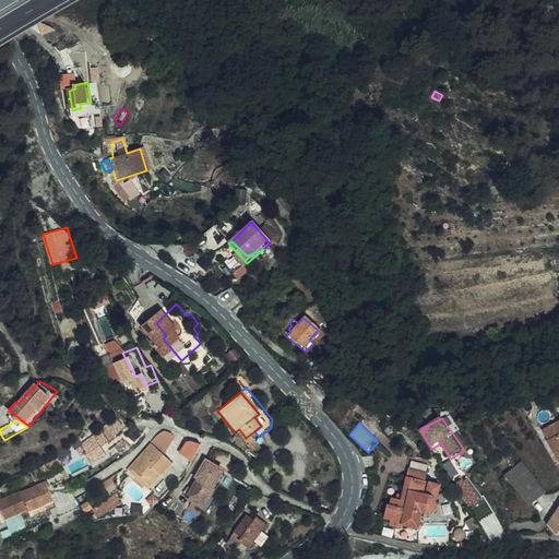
[(558,423),(543,431),(546,439),(546,441),(547,443),(557,463),(558,462),(558,423)]
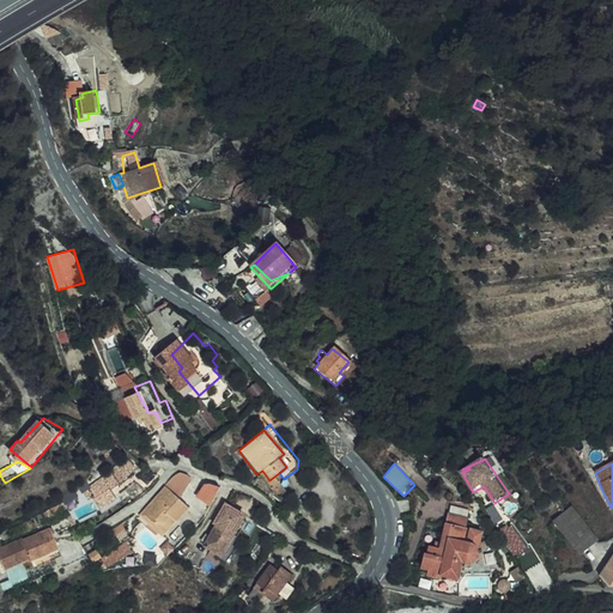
[(121,471),(92,490),(97,496),(105,491),(114,503),(127,495),(120,484),(127,479),(121,471)]
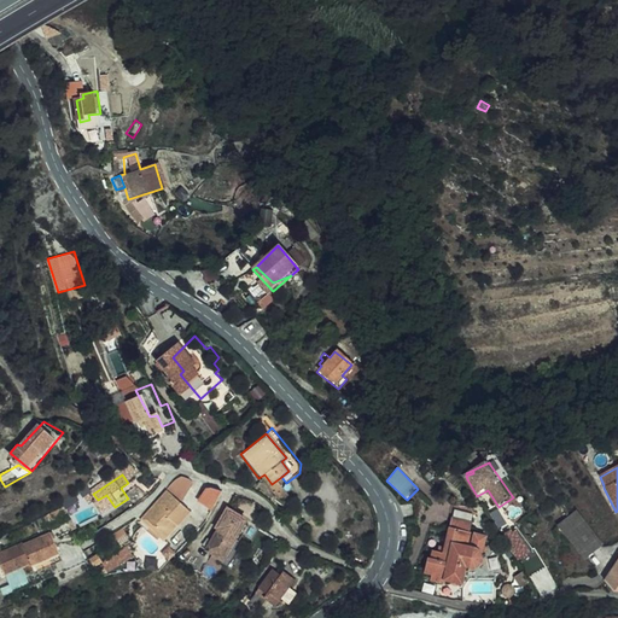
[(169,514),(175,520),(187,506),(167,490),(146,516),(159,526),(169,514)]
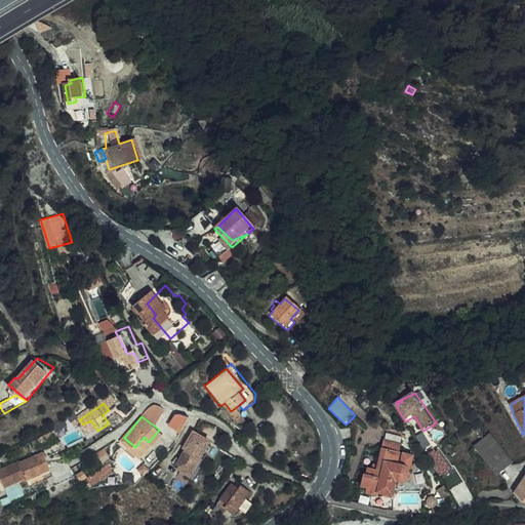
[(201,456),(209,442),(194,433),(185,448),(187,449),(176,468),(183,471),(191,475),(192,472),(195,474),(204,458),(201,456)]
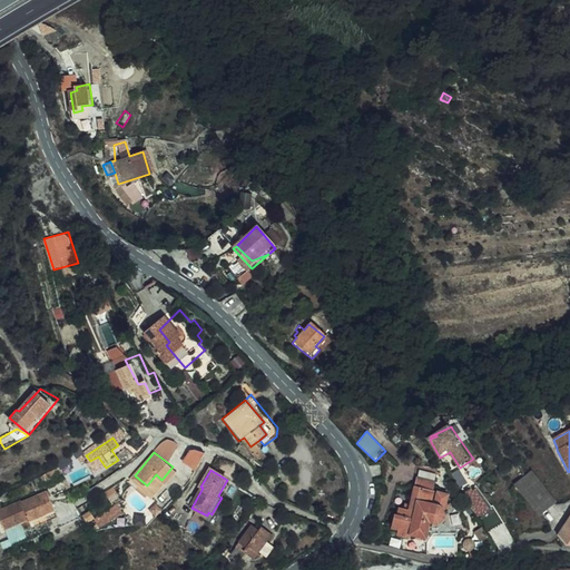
[(540,512),(553,502),(532,472),(518,483),(540,512)]
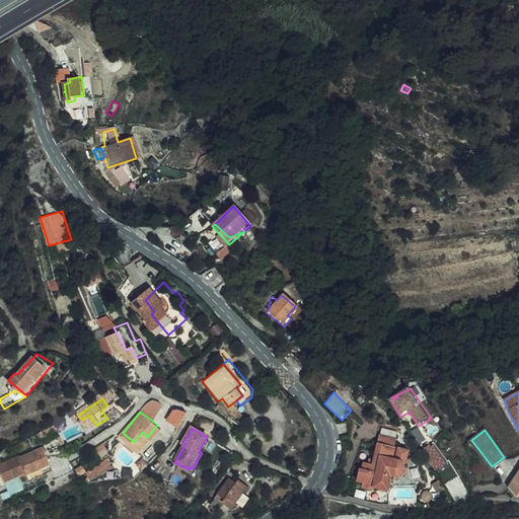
[(134,442),(123,433),(119,438),(136,451),(147,437),(142,432),(134,442)]
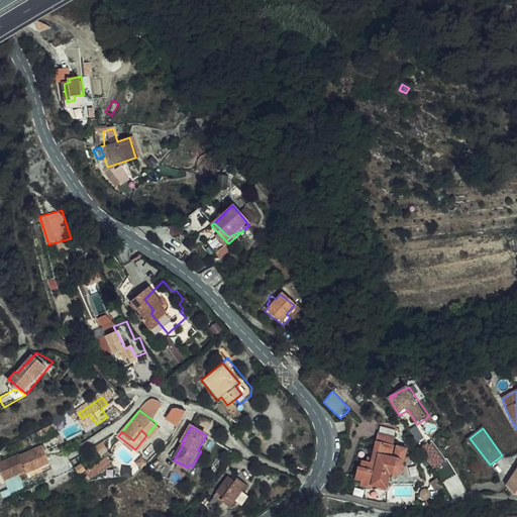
[(372,483),(385,486),(389,469),(391,469),(393,468),(395,467),(397,464),(398,462),(397,460),(397,457),(395,456),(393,454),(396,442),(393,441),(395,434),(380,430),(372,457),(365,455),(363,463),(359,462),(354,476),(359,478),(359,483),(371,486),(372,483)]
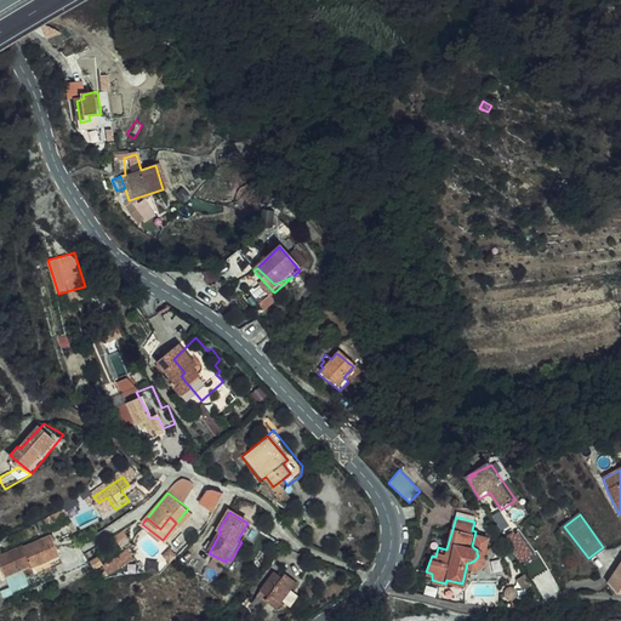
[(249,524),(246,523),(238,540),(241,542),(249,528),(249,524)]
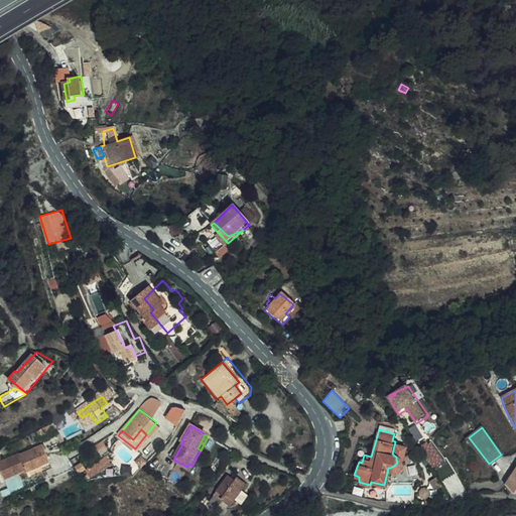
[(456,440),(456,443),(457,445),(466,436),(465,435),(463,434),(461,434),(459,435),(457,437),(456,438),(456,440)]
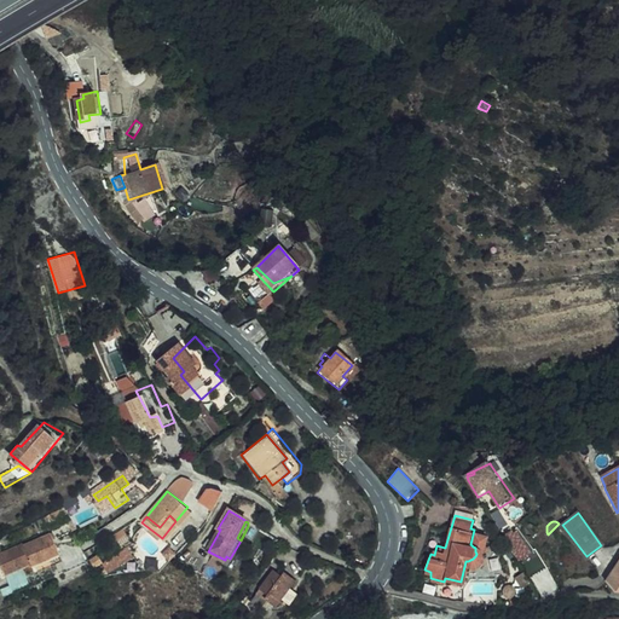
[(559,524),(548,534),(550,536),(553,537),(555,537),(559,536),(560,533),(561,531),(561,528),(560,526),(559,524)]
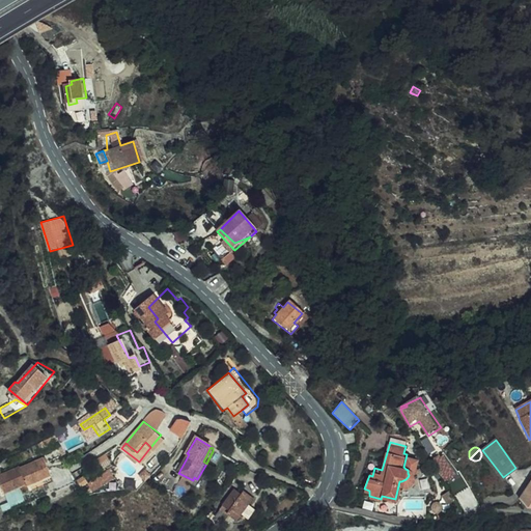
[(446,451),(434,457),(445,479),(457,473),(446,451)]
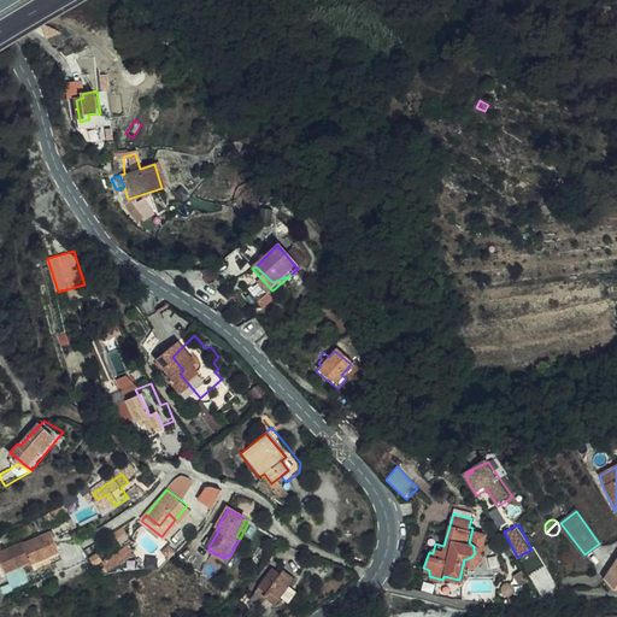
[(469,558),(466,559),(464,559),(479,562),(486,530),(472,528),(469,542),(471,545),(474,546),(474,550),(475,552),(474,554),(471,557),(469,558)]
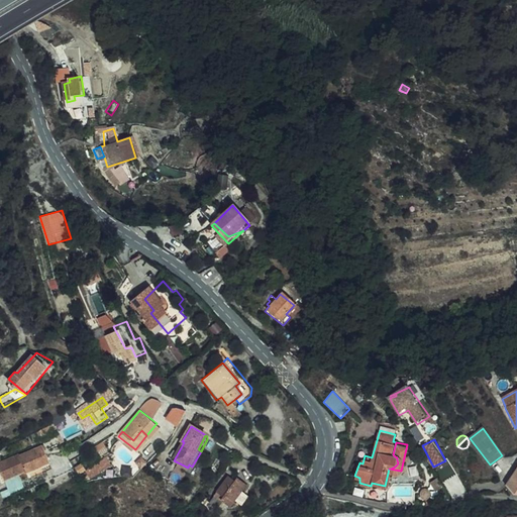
[(42,445),(0,464),(0,468),(6,483),(28,473),(32,482),(55,472),(42,445)]
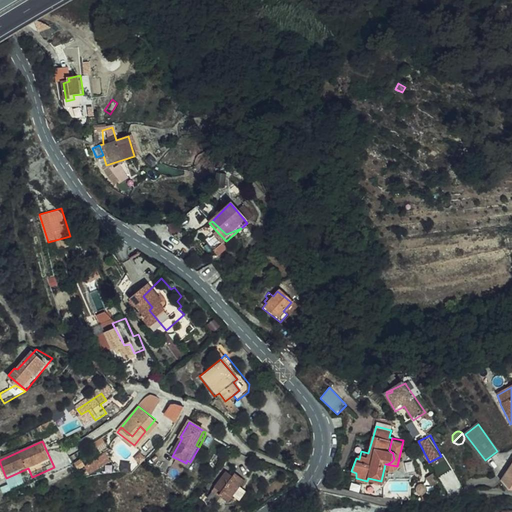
[(75,460),(79,468),(86,464),(90,472),(110,462),(101,446),(75,460)]
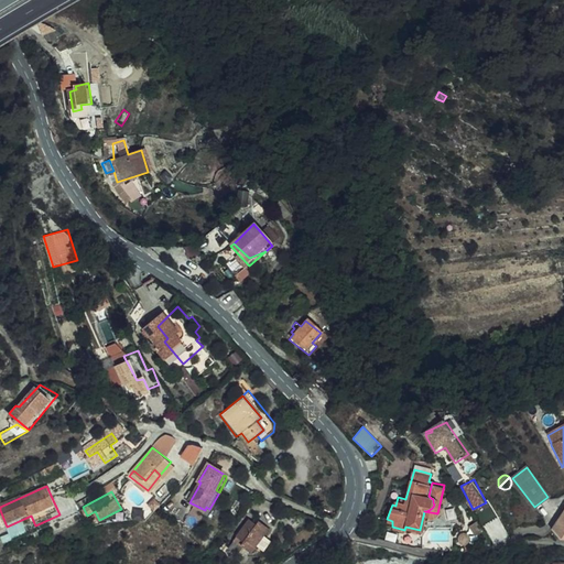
[(182,511),(188,501),(186,500),(183,506),(179,503),(175,508),(180,510),(175,519),(185,523),(190,516),(182,511)]
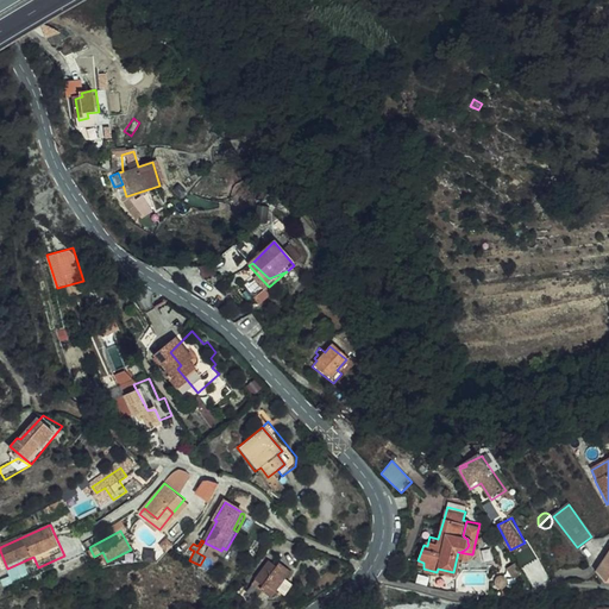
[(205,542),(203,541),(196,552),(205,557),(212,546),(205,542)]
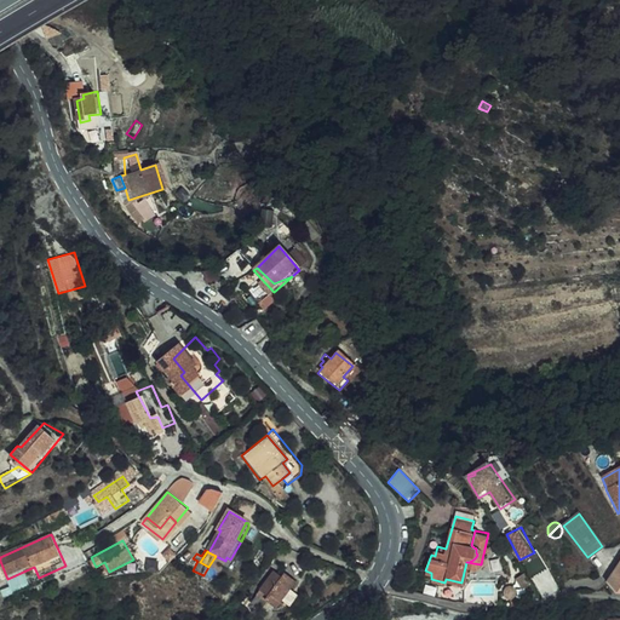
[(273,574),(262,590),(270,597),(268,601),(281,609),(298,585),(285,577),(281,580),(273,574)]
